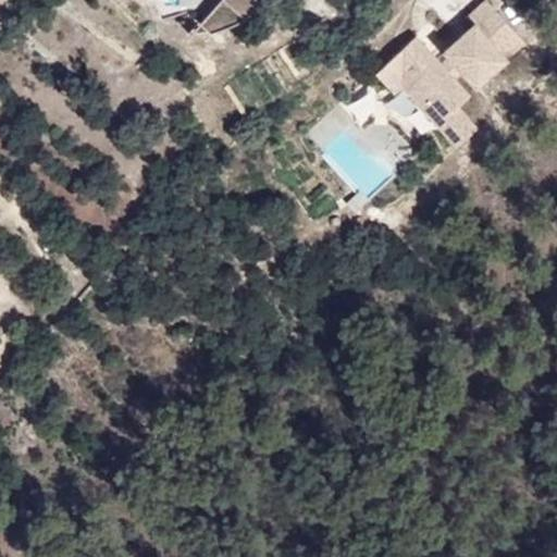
[(245,17),(225,0),(218,0),(188,34),(221,28),(245,17)]
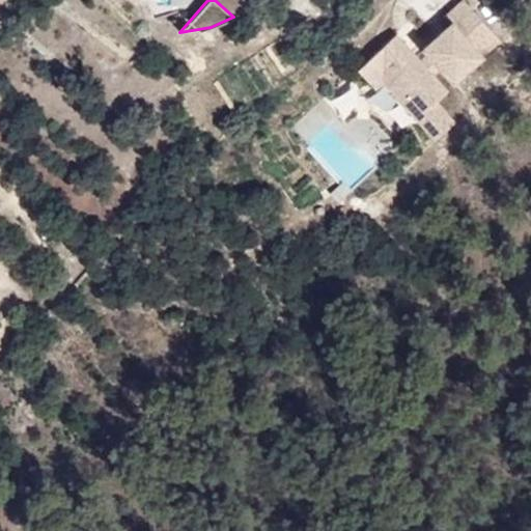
[(215,0),(233,17),(249,0),(215,0)]
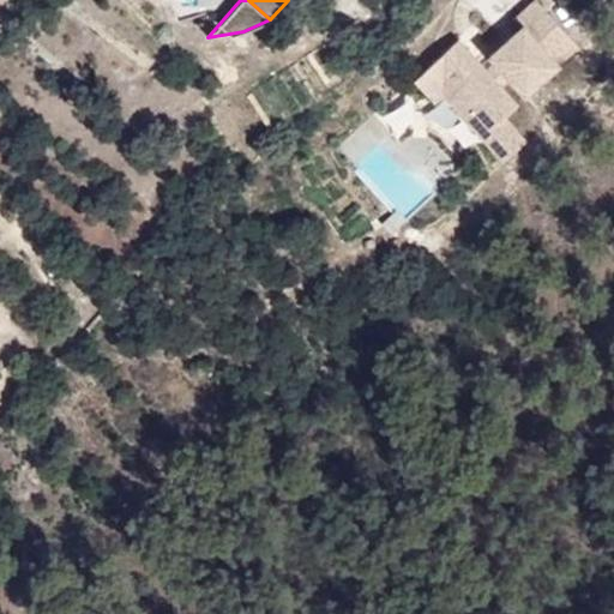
[(517,106),(500,88),(507,80),(522,96),(577,47),(535,0),(534,0),(512,19),(519,28),(487,56),(492,62),(485,70),(457,40),(411,80),(425,95),(441,97),(463,119),(468,114),(485,134),(481,138),(503,162),(525,142),(504,118),(517,106)]
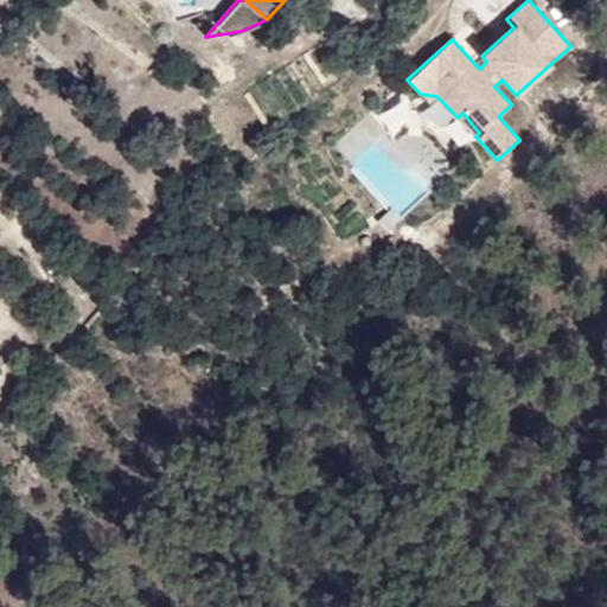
[(479,133),(462,113),(458,117),(475,136),(479,133)]
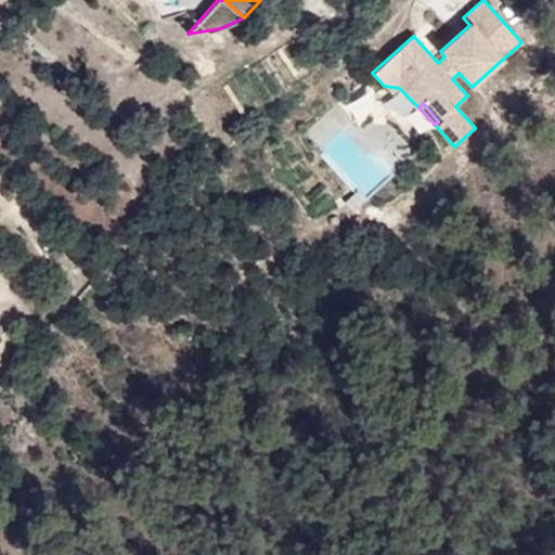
[(314,153),(363,193),(388,164),(338,124),(314,153)]
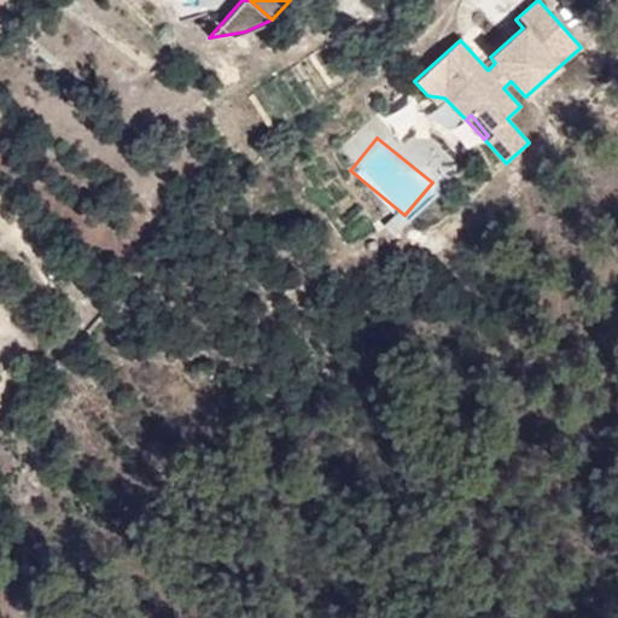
[(389,235),(380,227),(366,240),(373,249),(389,235)]
